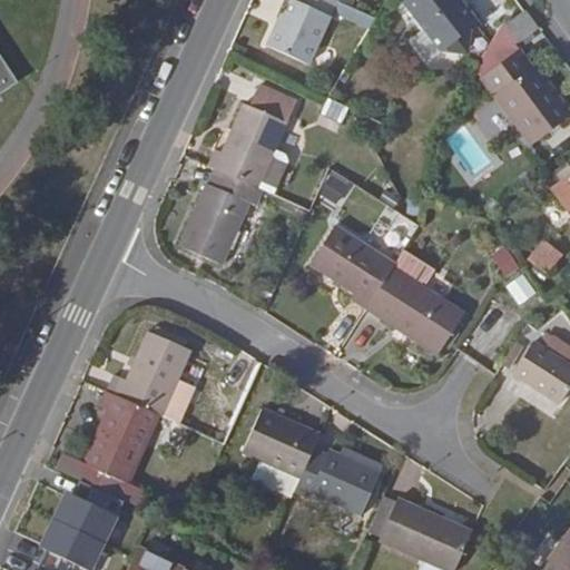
[(300,0),(295,10),(290,8),(276,35),(274,33),(264,53),(305,72),(327,26),(326,25),(333,10),(332,9),(336,0),(300,0)]
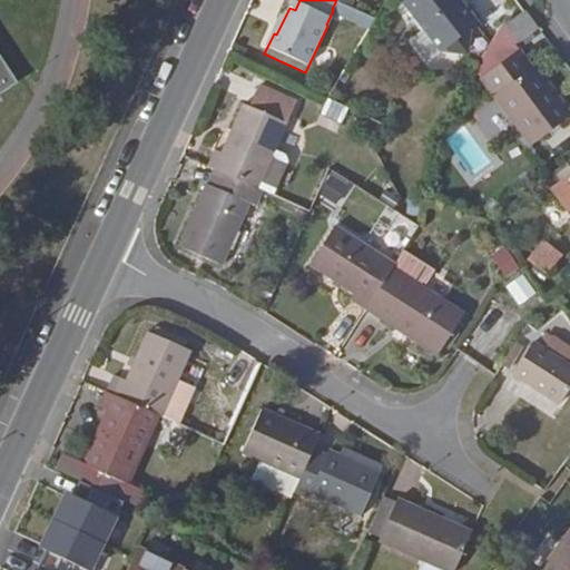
[(446,46),(465,50),(470,31),(478,25),(459,0),(403,0),(403,1),(440,51),(446,46)]
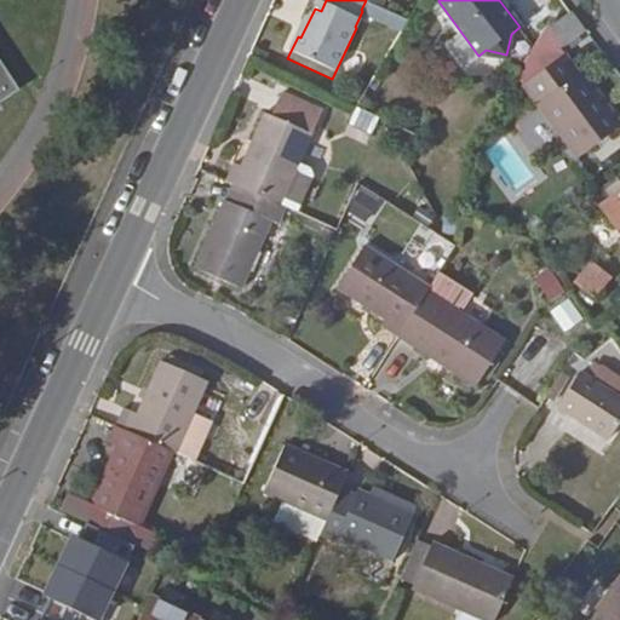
[(572,15),(554,28),(566,45),(584,30),(572,15)]
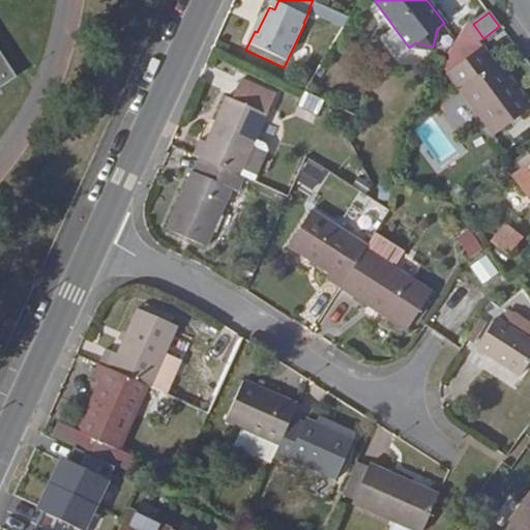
[(483,46),(486,45),(482,40),(481,39),(470,24),(468,21),(441,66),(494,136),(529,108),(529,102),(496,57),(494,59),(483,46)]
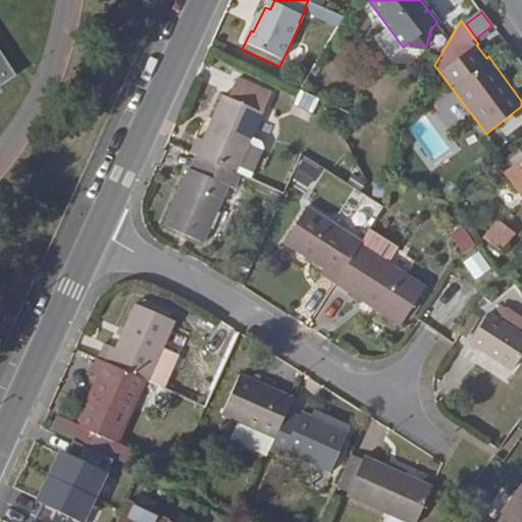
[(0,88),(16,77),(0,52),(0,88)]
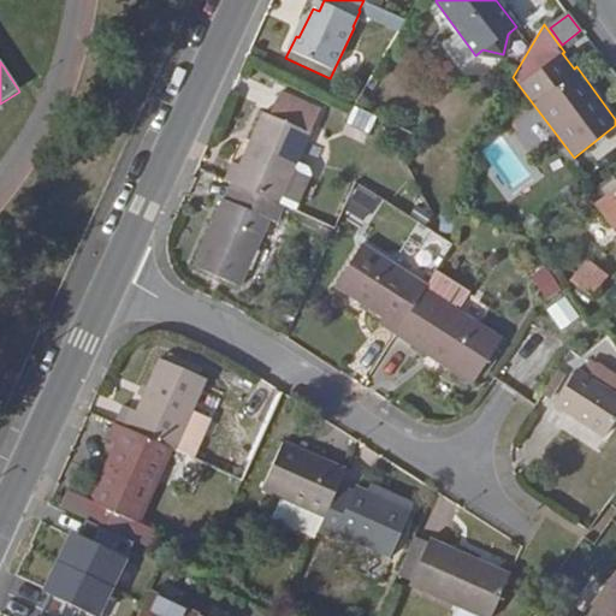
[(231,182),(236,184),(280,203),(297,164),(311,132),(320,110),(280,93),(270,116),(262,112),(240,165),(232,161),(225,179),(231,182)]
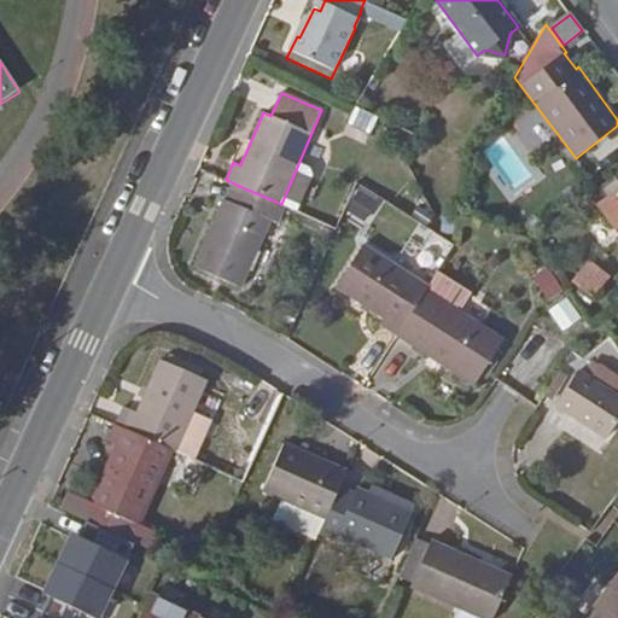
[(298,164),(281,204),(286,207),(296,211),(312,176),(308,169),(298,164)]
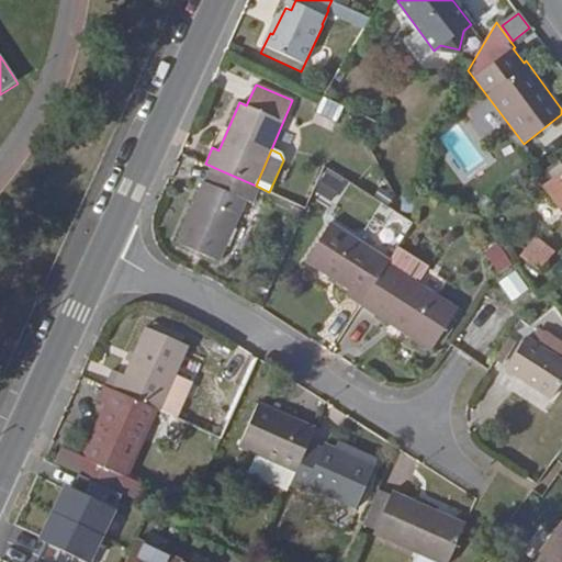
[(561,163),(559,159),(537,175),(536,175),(544,188),(561,173),(561,163)]
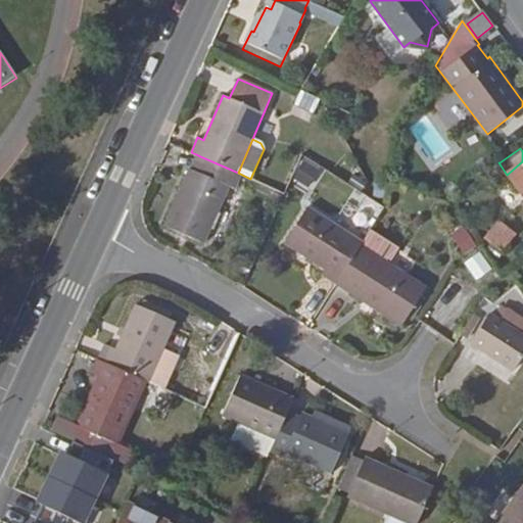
[(498,162),(500,162),(491,150),(469,165),(477,178),(498,162)]
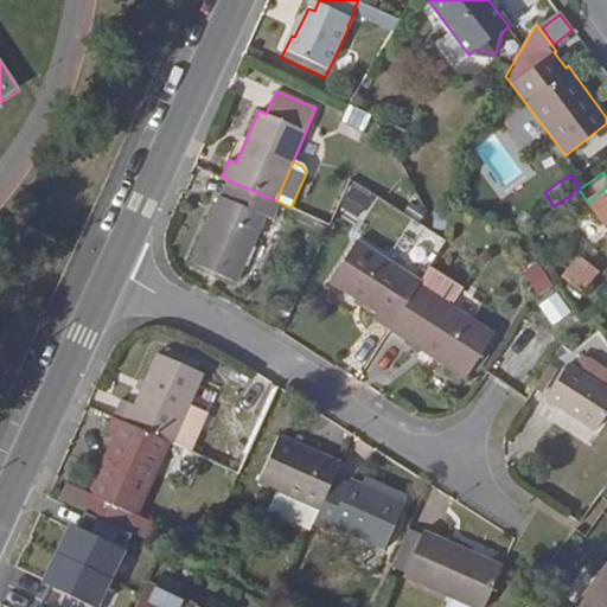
[(228,179),(221,197),(225,198),(232,181),(228,179)]
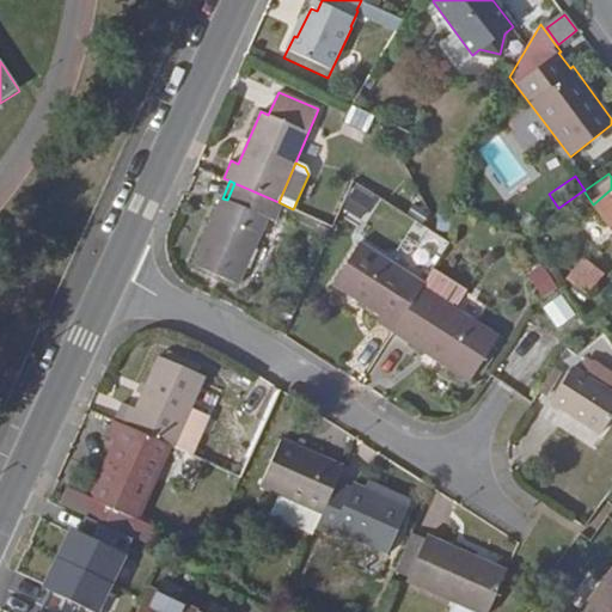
[(227,200),(222,199),(220,196),(191,263),(239,286),(269,219),(276,222),(283,204),(279,202),(234,183),(227,200)]
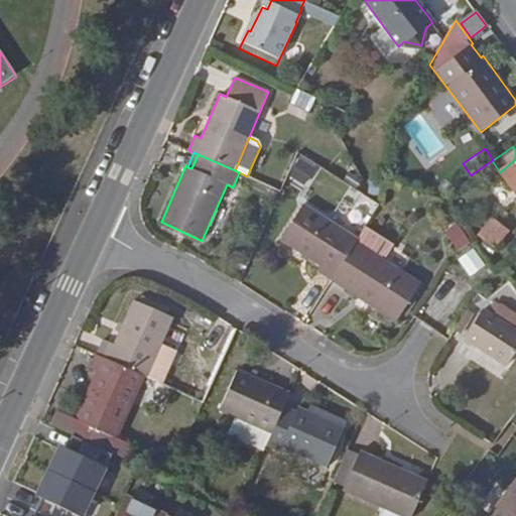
[(291,168),(303,174),(310,159),(297,154),(291,168)]
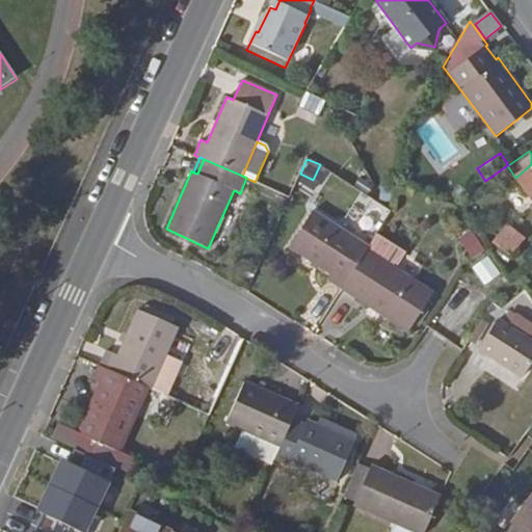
[(282,164),(275,178),(288,183),(294,169),(282,164)]
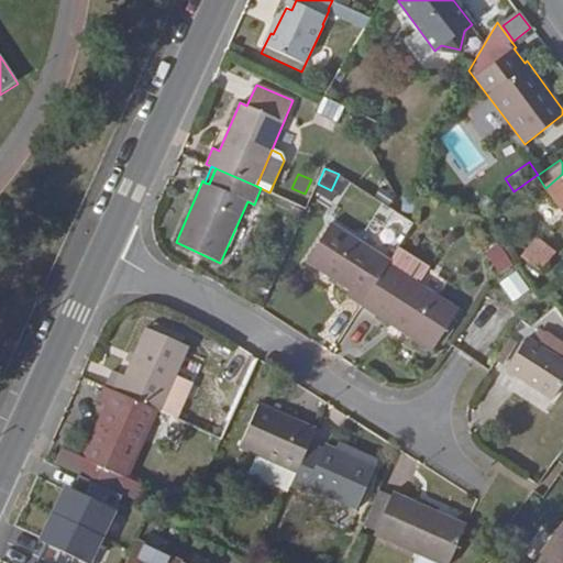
[(562,174),(545,188),(562,211),(562,174)]
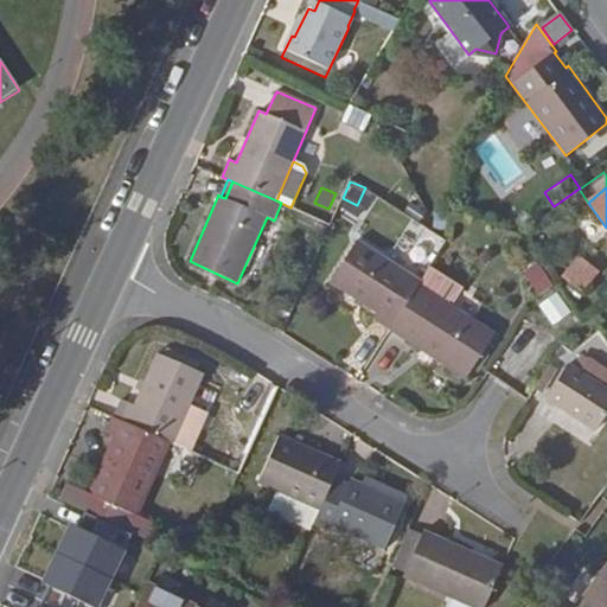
[(318,222),(312,237),(321,241),(327,227),(318,222)]
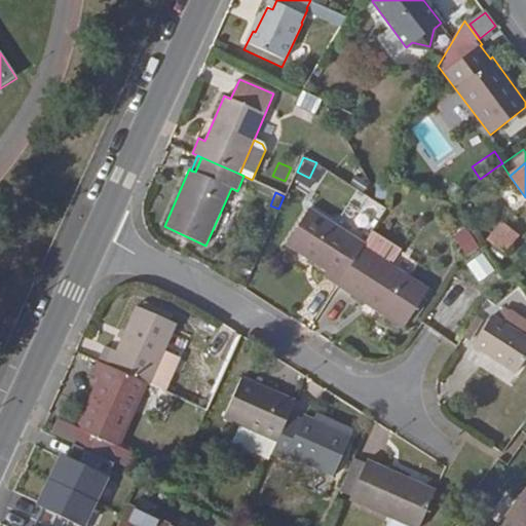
[(372,222),(380,205),(366,198),(358,216),(372,222)]
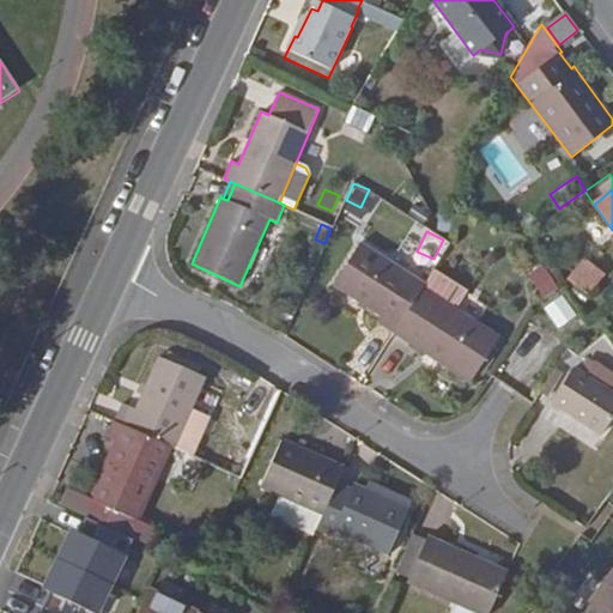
[(395,333),(423,287),(426,283),(362,241),(332,286),(381,317),(377,323),(394,334),(395,333)]
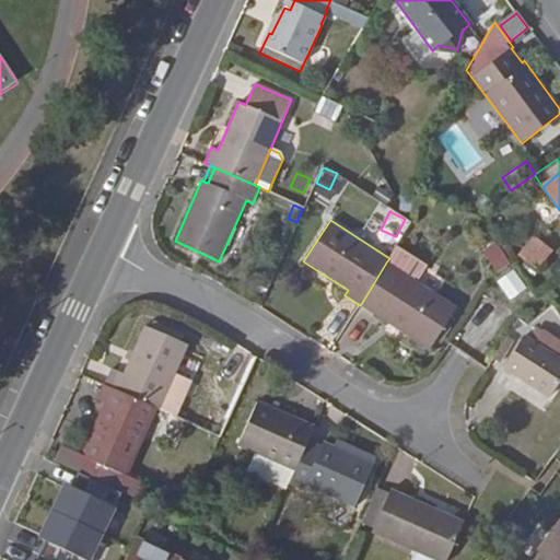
[(524,224),(506,237),(520,255),(537,242),(524,224)]
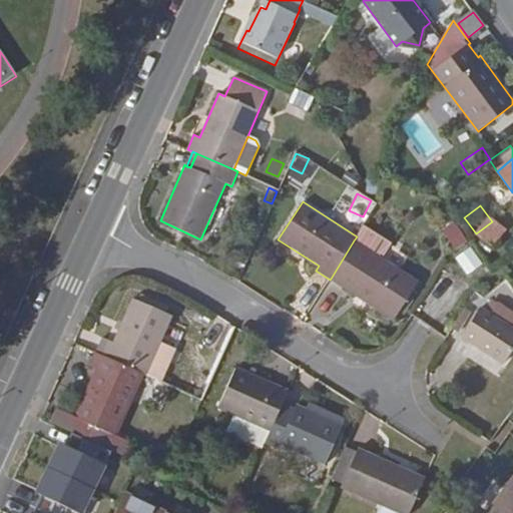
[(441,229),(453,250),(468,242),(455,220),(441,229)]
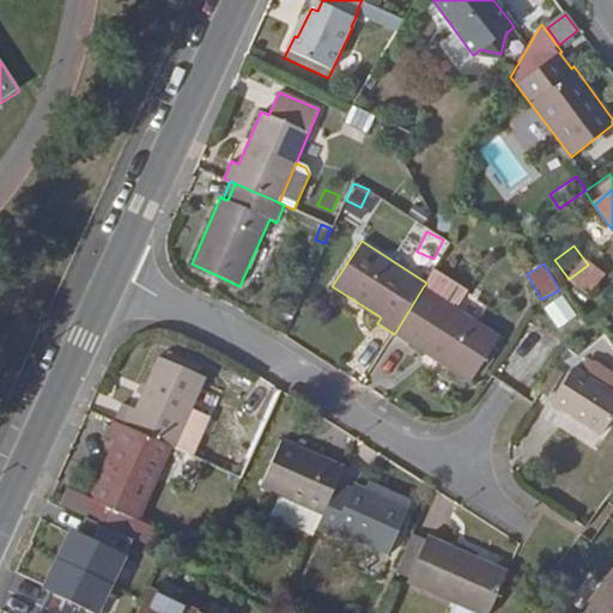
[(426,283),(423,287),(454,307),(465,290),(434,271),(426,283)]
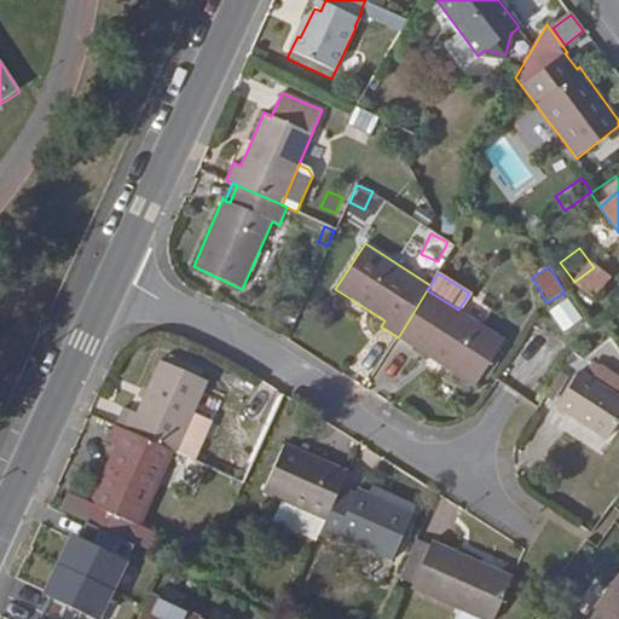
[(458,310),(427,290),(399,336),(475,386),(505,340),(458,310)]
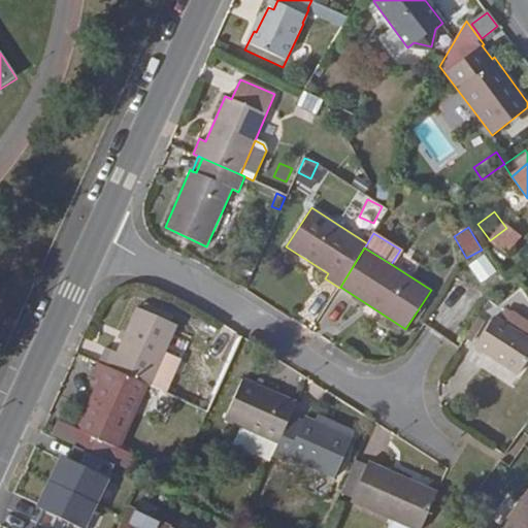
[(486,254),(468,265),(482,285),(498,273),(486,254)]
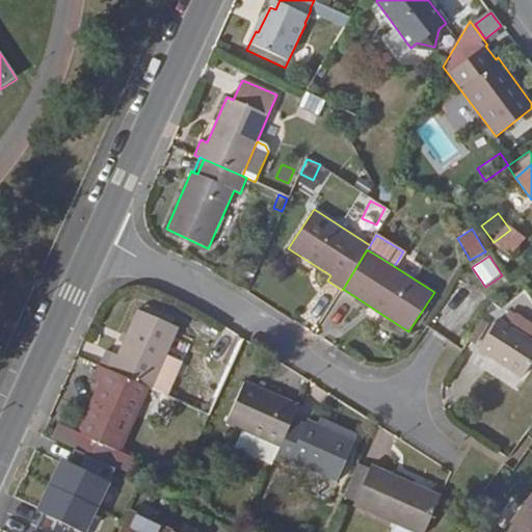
[(101,366),(104,368),(149,388),(153,389),(165,361),(180,327),(136,310),(117,355),(111,352),(108,350),(101,366)]
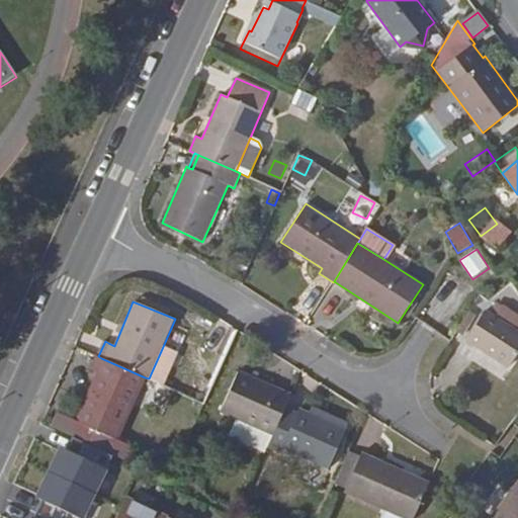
[(517,353),(517,315),(498,303),(491,315),(485,310),(464,341),(509,368),(517,353)]
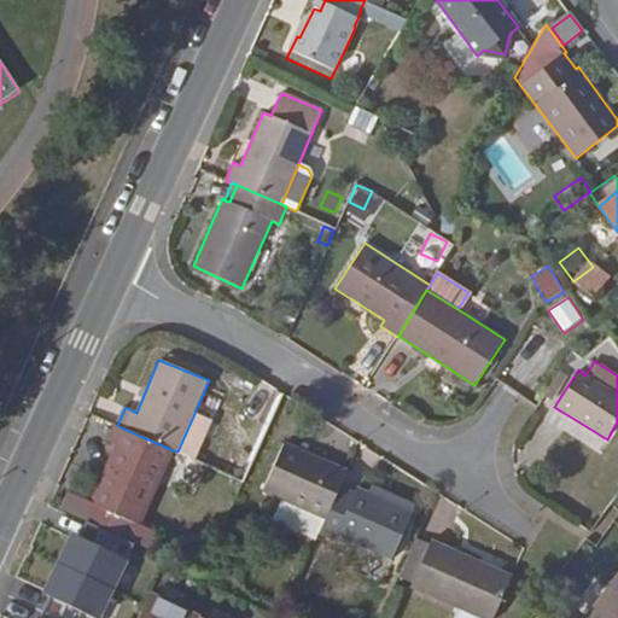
[(209,426),(192,419),(178,452),(194,460),(209,426)]
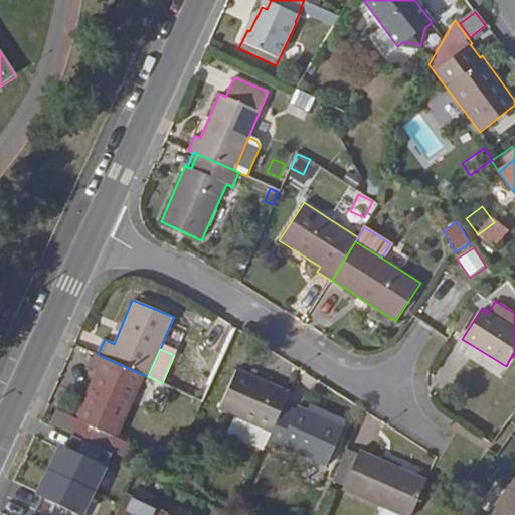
[(144,375),(101,356),(98,354),(95,353),(89,367),(96,371),(98,371),(75,418),(58,409),(51,424),(72,435),(111,453),(131,406),(131,401),(133,401),(144,375)]
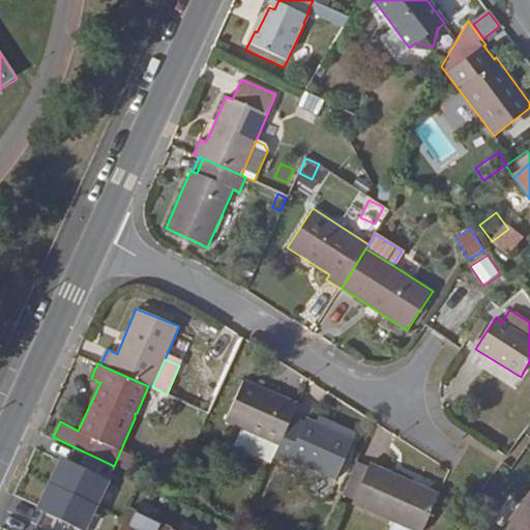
[(280,446),(292,416),(298,403),(244,379),(225,421),(280,446)]
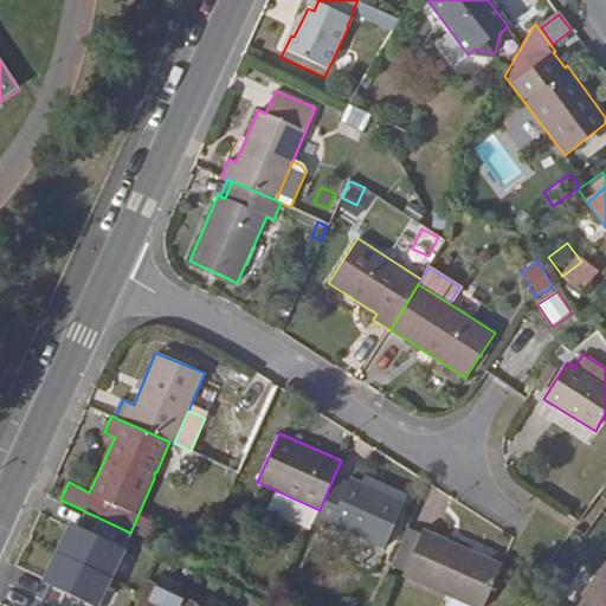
[(365,475),(362,482),(405,500),(408,494),(365,475)]
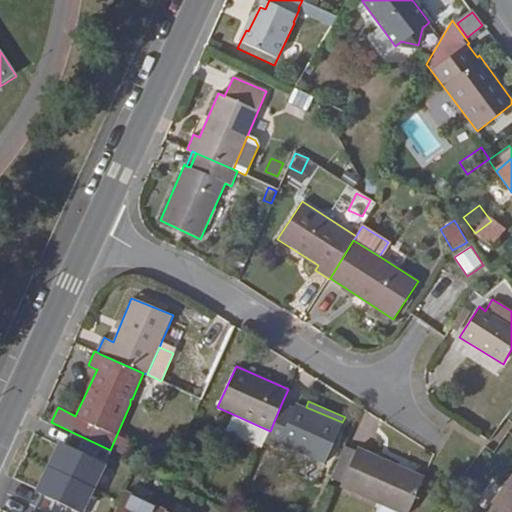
[(294,406),(282,402),(270,431),(264,443),(277,449),(279,444),(324,464),(342,422),(306,407),(296,403),(294,406)]
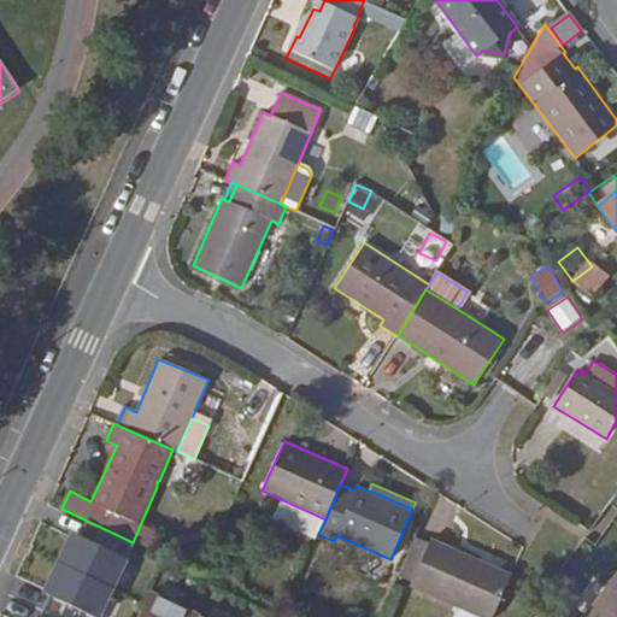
[(133,542),(87,521),(80,536),(72,534),(43,593),(50,597),(40,616),(99,616),(135,544),(133,542)]
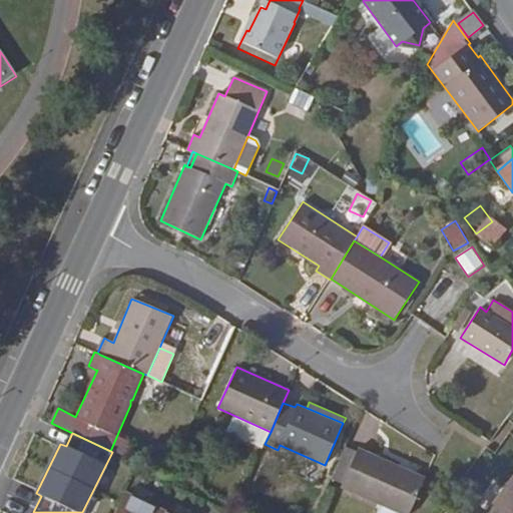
[(342,484),(356,451),(346,447),(332,479),(342,484)]
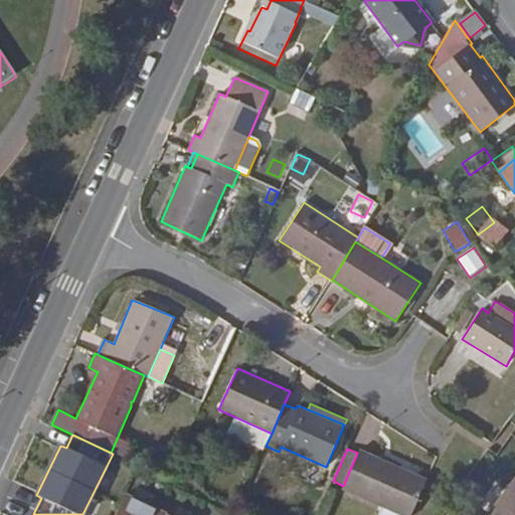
[(410,514),(427,479),(359,449),(357,453),(343,486),(341,490),(397,514),(410,514)]
